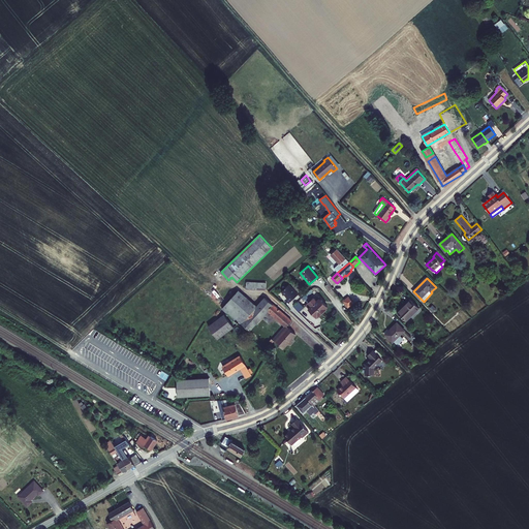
[(299,293),(289,284),(282,290),(287,298),(286,298),(289,302),(299,293)]
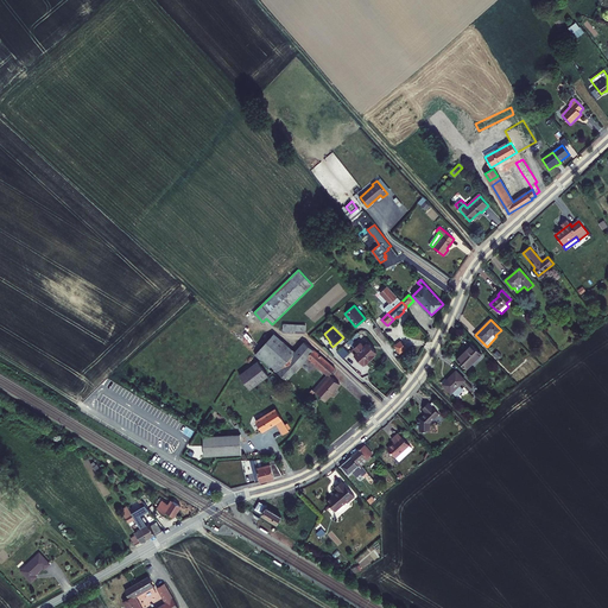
[(382,331),(379,335),(385,343),(388,341),(382,331)]
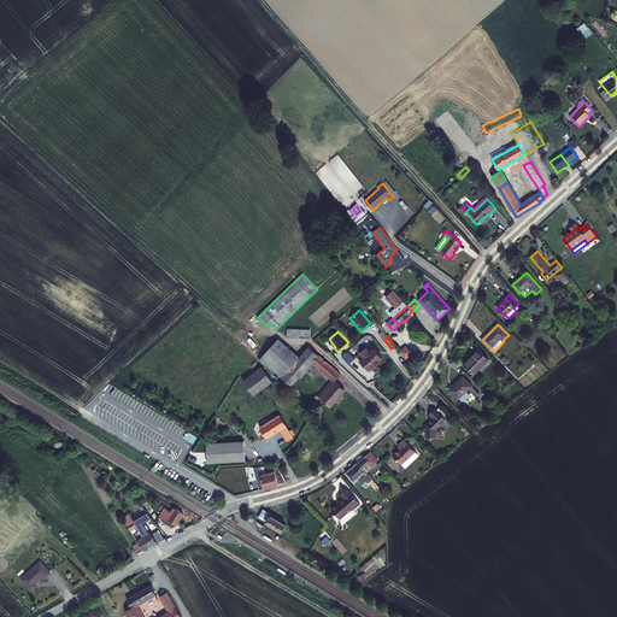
[(333,378),(335,381),(340,374),(310,346),(299,357),(278,339),(259,360),(264,365),(274,374),(276,371),(292,385),(312,362),(333,378)]
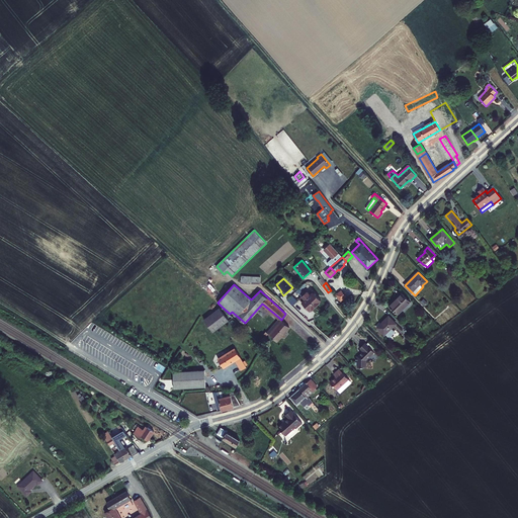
[(342,290),(336,295),(341,303),(347,297),(342,290)]
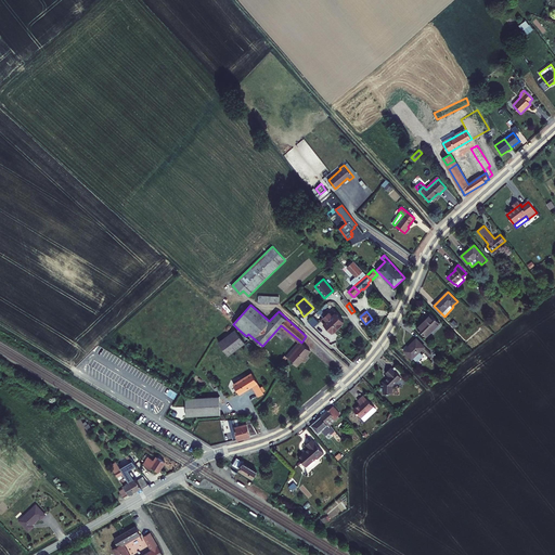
[(332,315),(330,312),(327,315),(338,327),(343,324),(341,323),(344,321),(336,313),(336,314),(334,312),(332,315)]
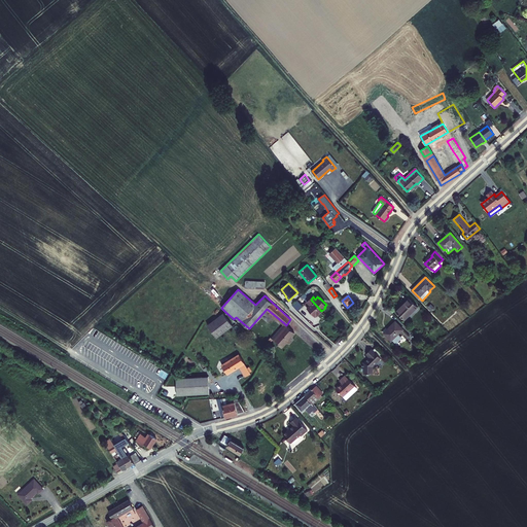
[(405,319),(417,307),(409,299),(396,311),(405,319)]
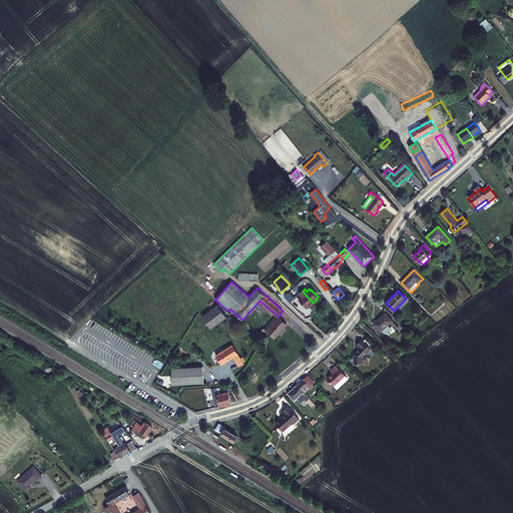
[(313,303),(303,292),(300,294),(298,296),(300,298),(301,300),(300,301),(307,308),(309,306),(310,307),(313,303)]
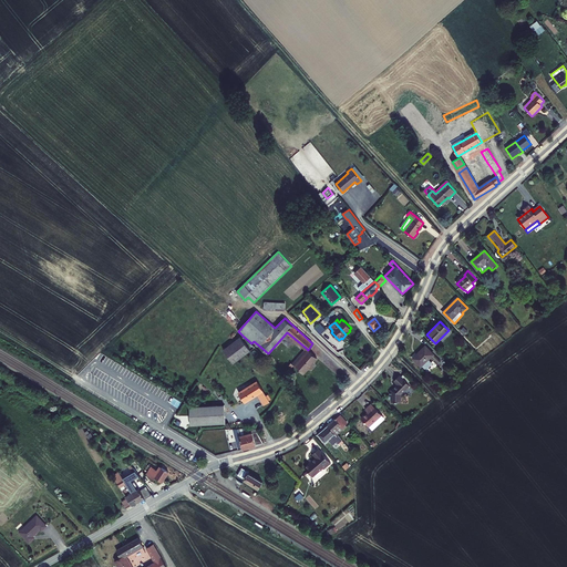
[(320,334),(326,329),(320,323),(315,328),(320,334)]
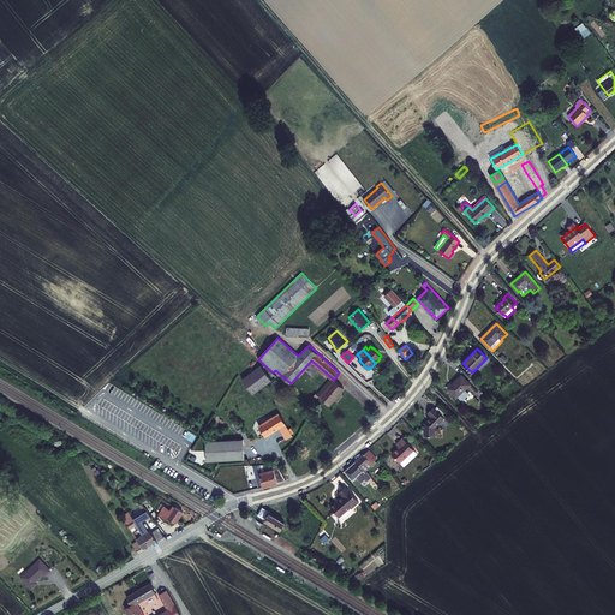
[(243,380),(255,394),(273,381),(261,366),(243,380)]
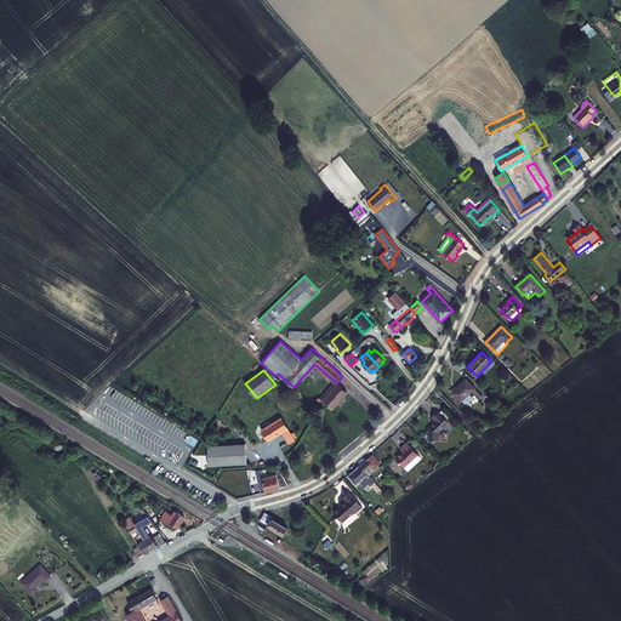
[(469,394),(476,388),(466,379),(457,387),(457,388),(453,393),(462,402),(466,405),(473,398),(469,394)]
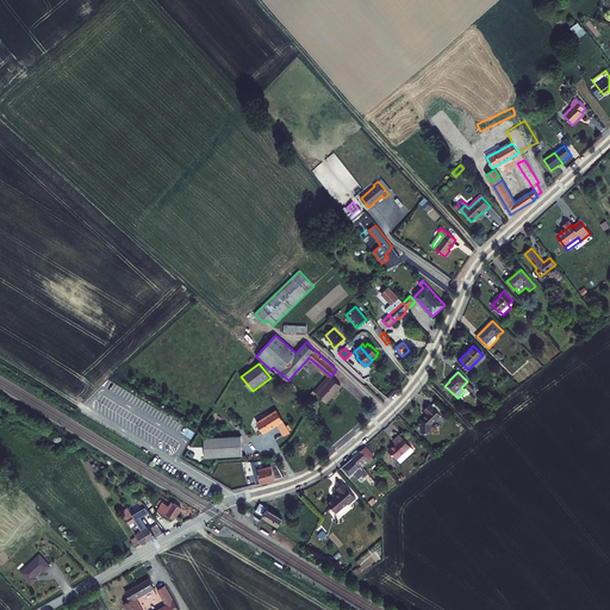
[(331,377),(329,374),(315,391),(316,393),(318,394),(332,378),(331,377)]
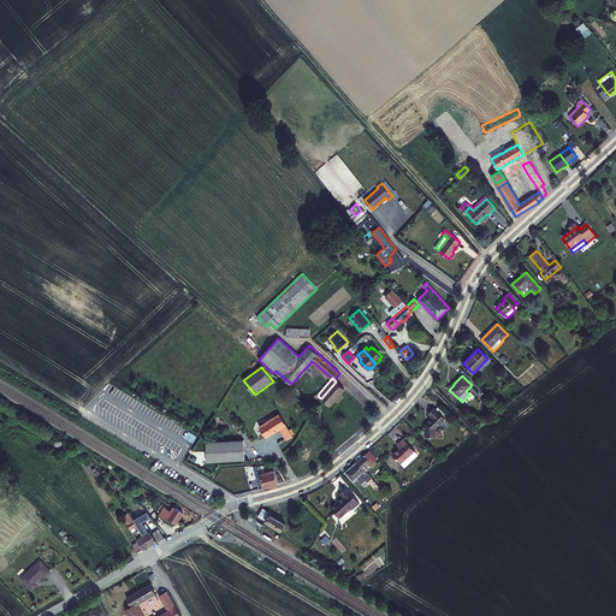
[(330,406),(345,389),(336,381),(321,398),(330,406)]
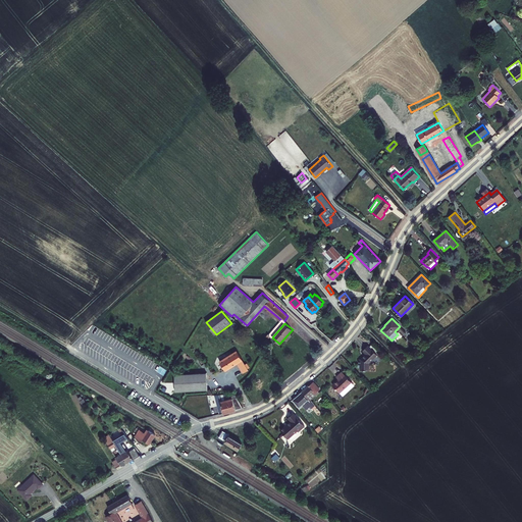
[(372,349),(368,345),(363,350),(366,353),(361,359),(359,358),(358,364),(360,364),(360,369),(369,370),(369,362),(377,354),(372,349)]
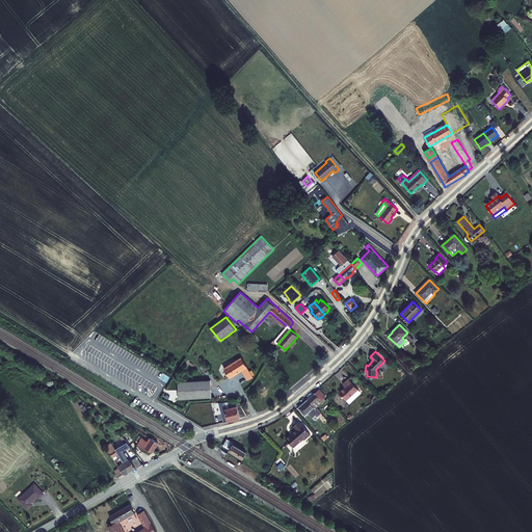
[(224,369),(230,377),(242,370),(247,367),(242,358),(224,369)]
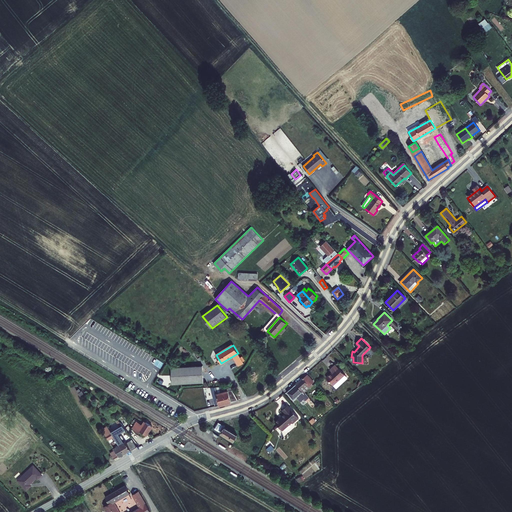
[(244,363),(238,353),(233,356),(239,367),(244,363)]
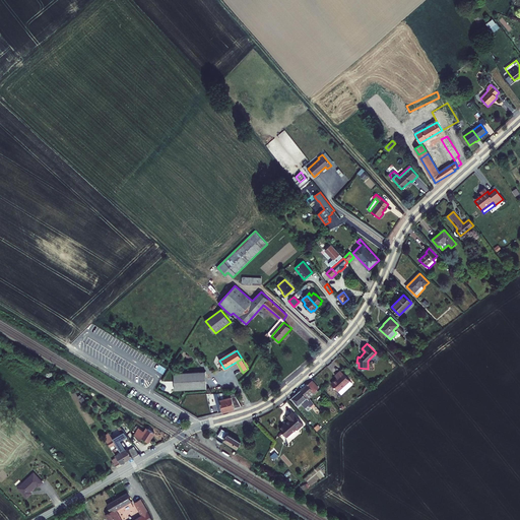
[(349,380),(340,370),(335,375),(337,378),(331,383),(338,391),(349,380)]
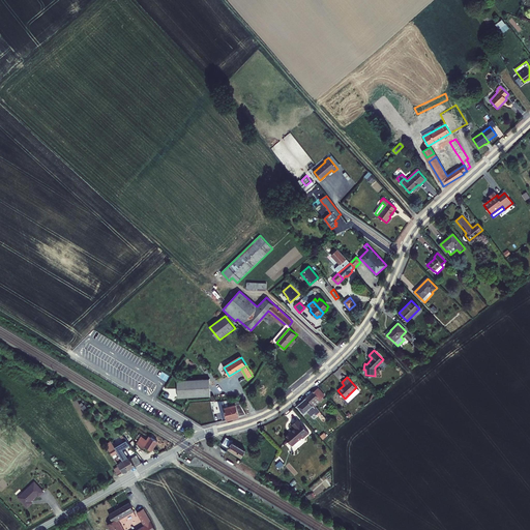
[(179,396),(212,395),(211,379),(179,381),(179,396)]
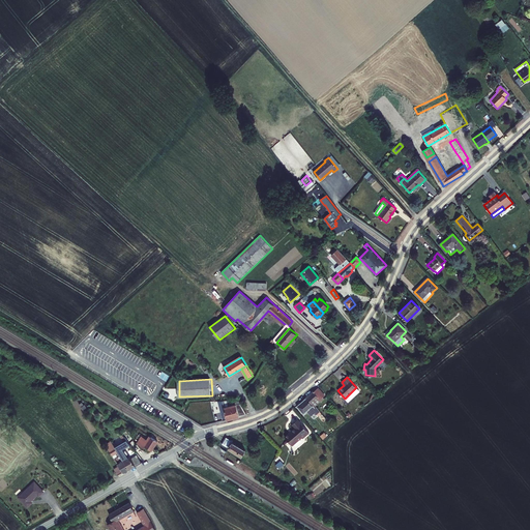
[(325,395),(318,388),(306,399),(314,407),(322,400),(321,399),(325,395)]
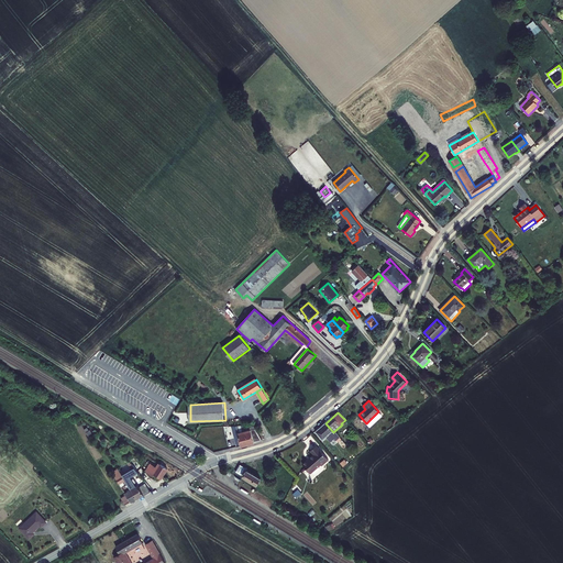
[(333,432),(326,423),(316,431),(322,440),(327,437),(330,441),(333,438),(335,441),(340,437),(337,432),(334,433),(333,432)]
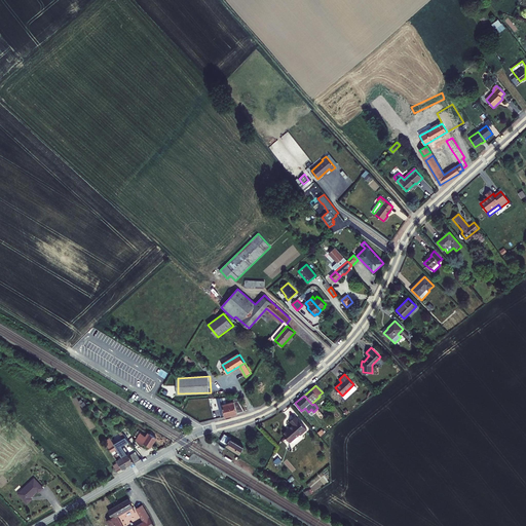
[(236,397),(221,398),(226,416),(245,411),(236,397)]
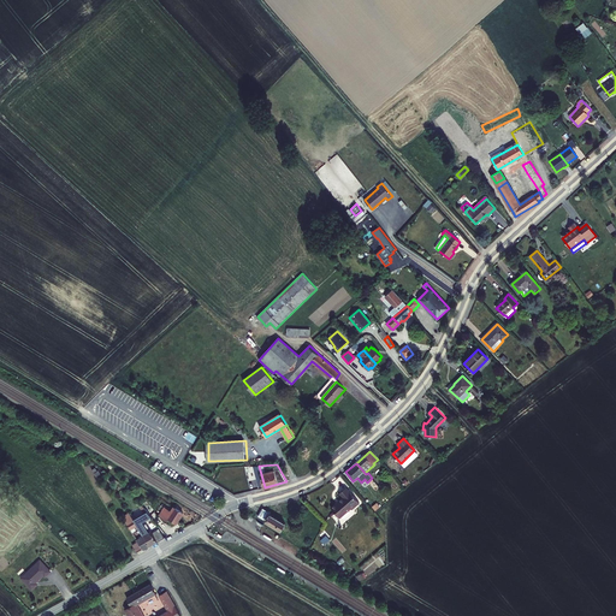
[(265,487),(259,466),(254,466),(259,489),(265,487)]
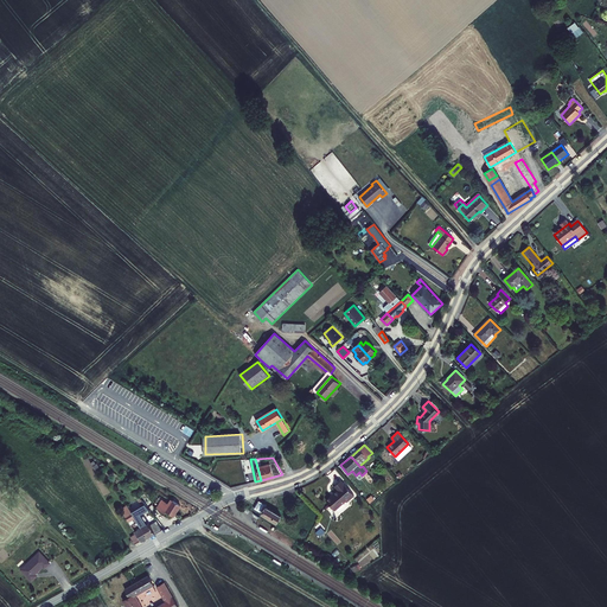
[(326,500),(336,510),(346,500),(347,502),(355,496),(342,480),(336,486),(338,490),(334,493),(336,493),(332,496),(326,500)]
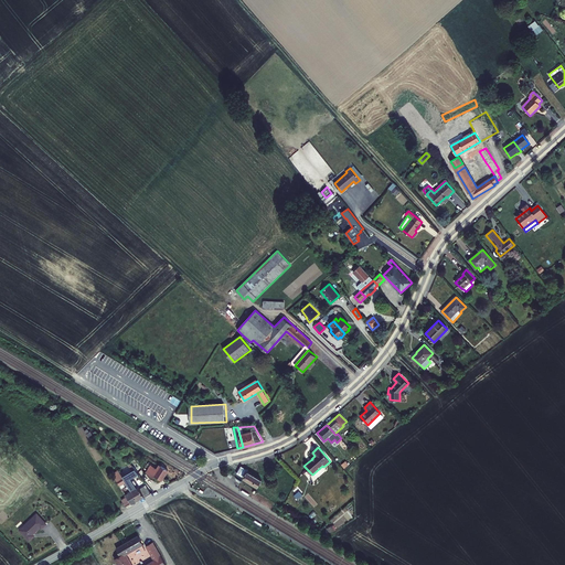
[(121,477),(119,470),(113,473),(119,487),(125,496),(138,487),(132,479),(139,475),(129,464),(127,466),(131,470),(121,477)]
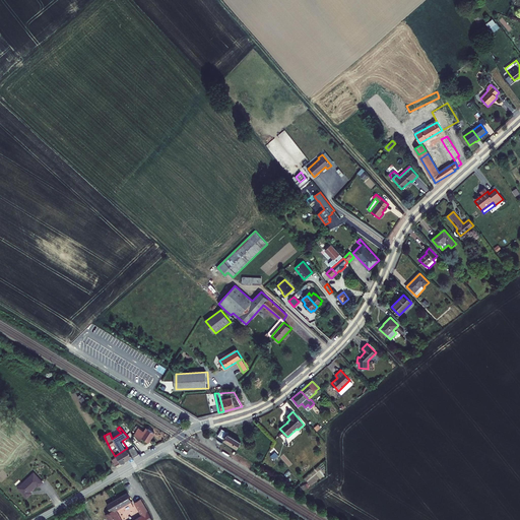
[(145,433),(139,429),(134,436),(141,440),(142,438),(148,442),(153,434),(147,430),(145,433)]
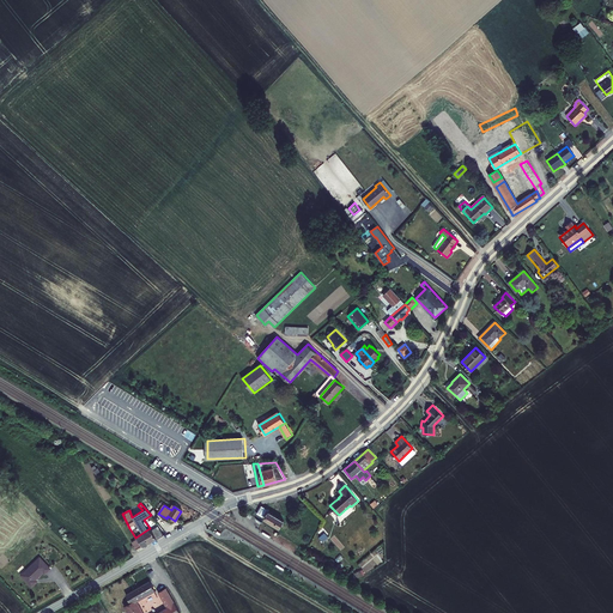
[(281,528),(286,522),(269,511),(265,519),(281,528)]
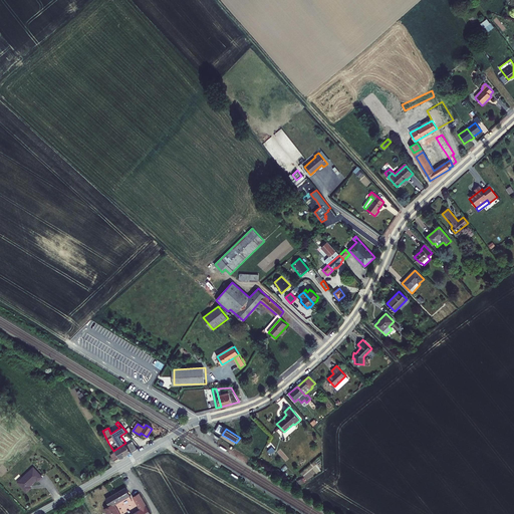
[(125,445),(131,453),(138,449),(133,441),(125,445)]
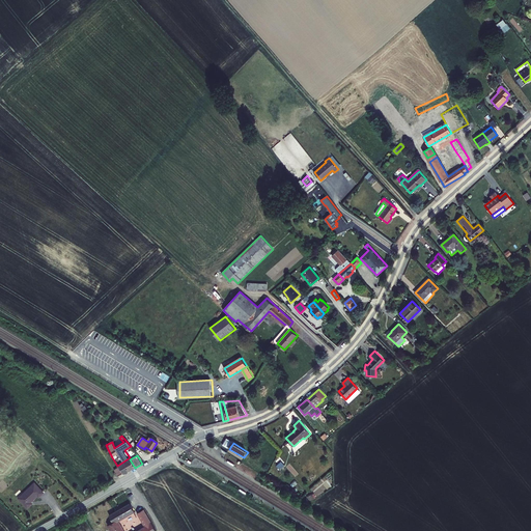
[(130,457),(117,466),(118,467),(122,473),(123,475),(135,468),(130,459),(130,457)]
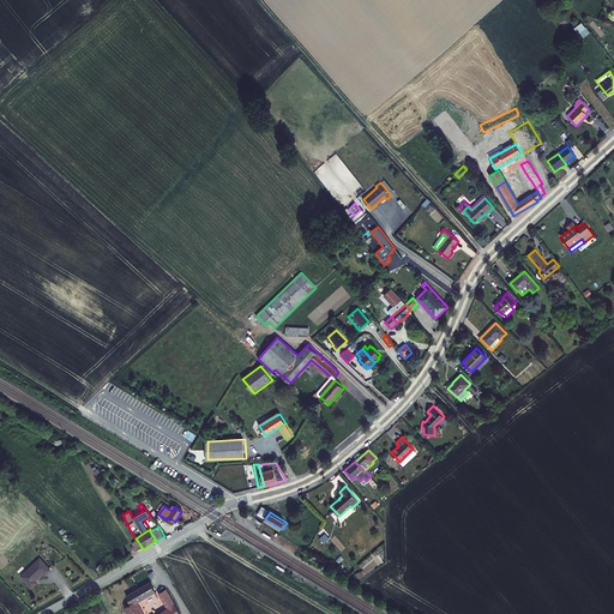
[(40,558),(19,576),(31,589),(38,583),(36,581),(44,573),(46,575),(52,571),(40,558)]
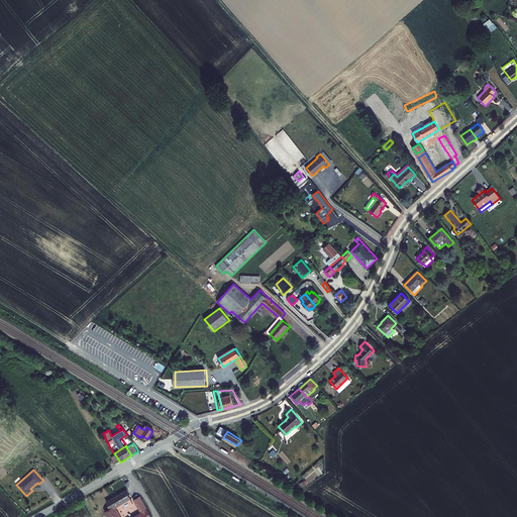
[(108,503),(111,509),(106,512),(108,516),(121,516),(116,508),(131,499),(127,492),(108,503)]
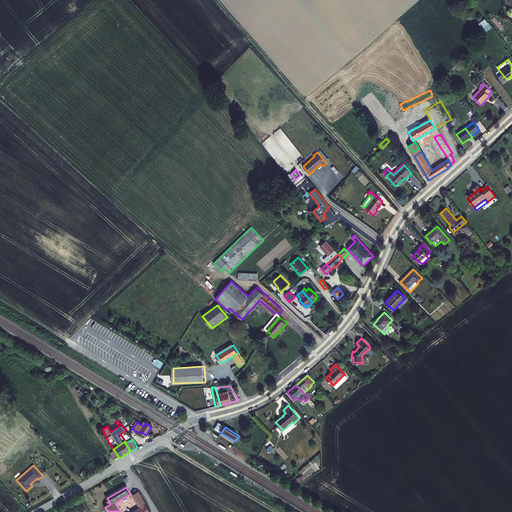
[(140,510),(136,511),(150,511),(139,493),(133,496),(140,510)]
